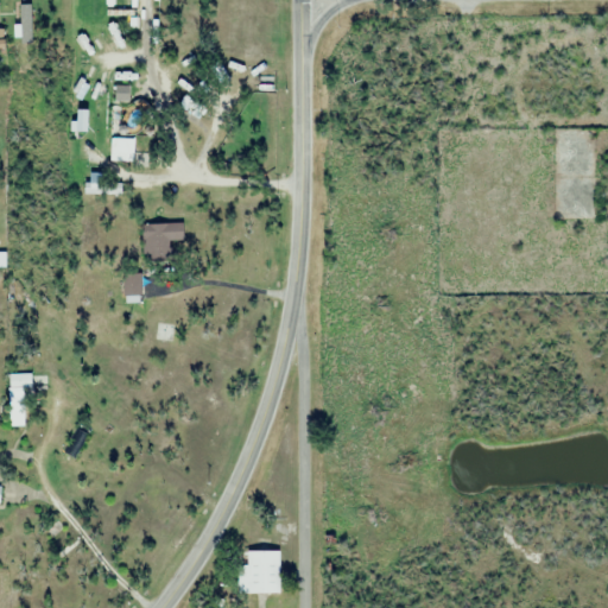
[(132,7),(122,10),(126,25),(135,23),(132,7)]
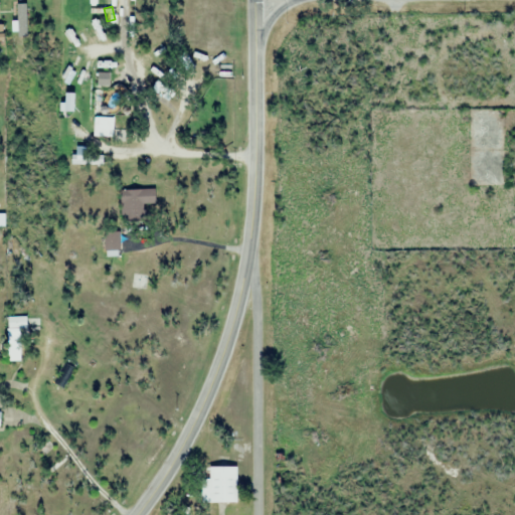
[(99,107),(99,73),(89,73),(89,107),(99,107)]
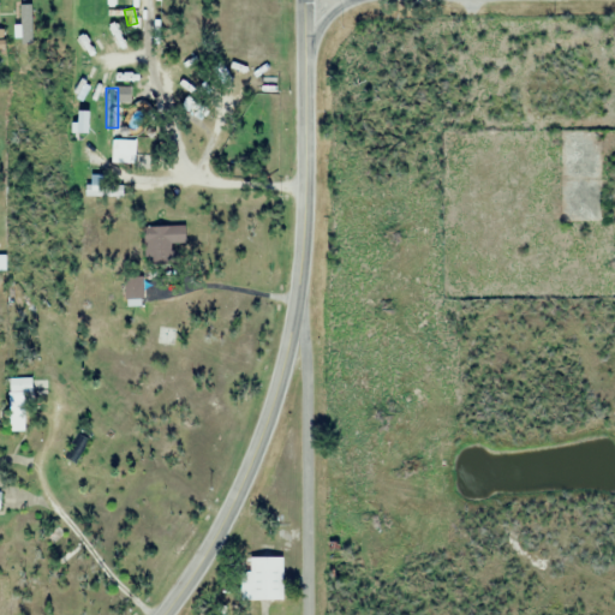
[(186,227),(144,227),(144,255),(186,255),(186,227)]
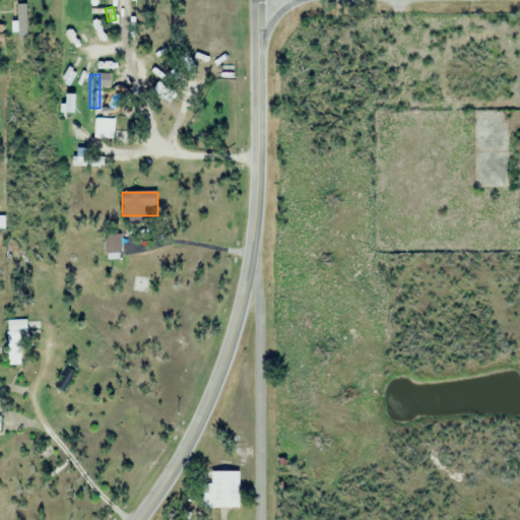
[(7,365),(27,365),(27,320),(7,320),(7,365)]
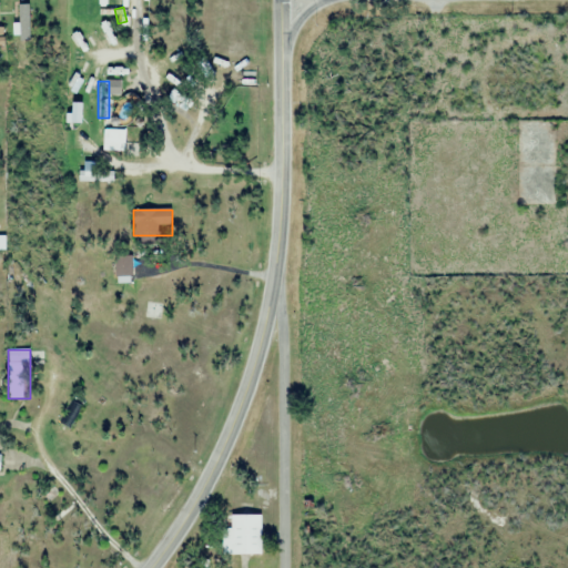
[(261,516),(224,516),(224,556),(261,556),(261,516)]
